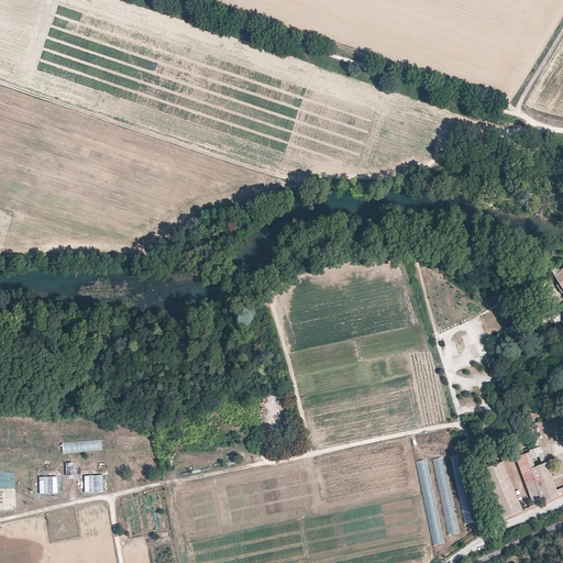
[(554,268),(551,272),(559,282),(562,288),(562,268),(561,271),(559,268),(556,271),(554,268)]
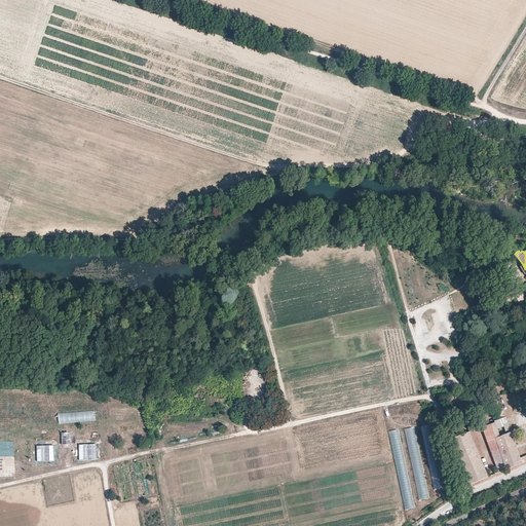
[(494,468),(496,473),(525,460),(525,455),(520,457),(516,447),(504,417),(495,395),(490,397),(498,416),(491,419),(491,422),(481,426),(497,467),(494,468)]
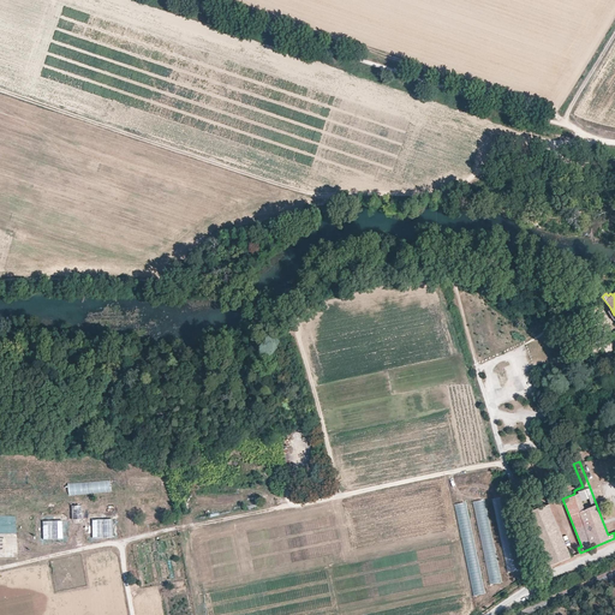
[(89,484),(69,484),(69,494),(100,493),(100,483),(89,483),(89,484)]
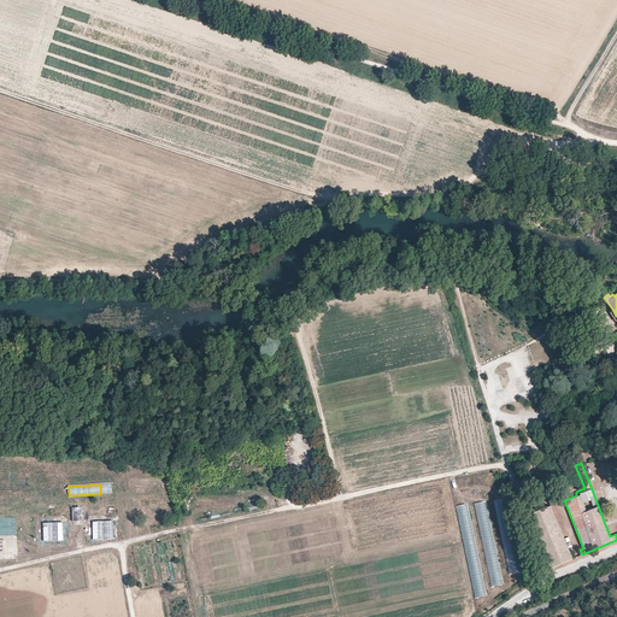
[(495,500),(509,575),(518,573),(506,499),(495,500)]
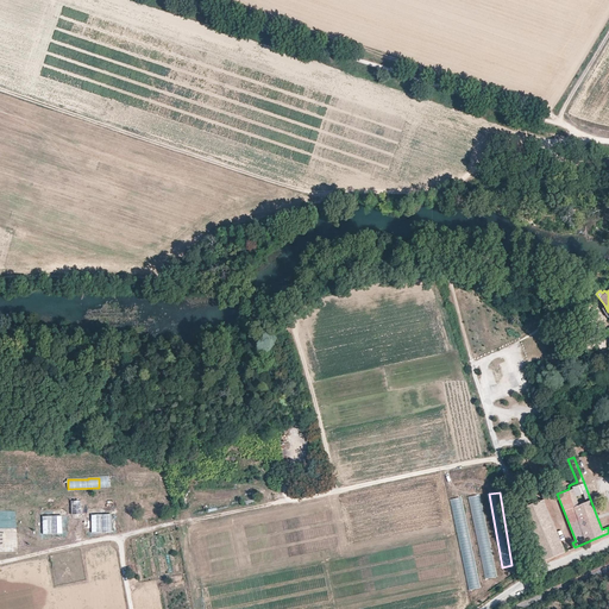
[(482,495),(471,496),(484,579),(495,577),(482,495)]
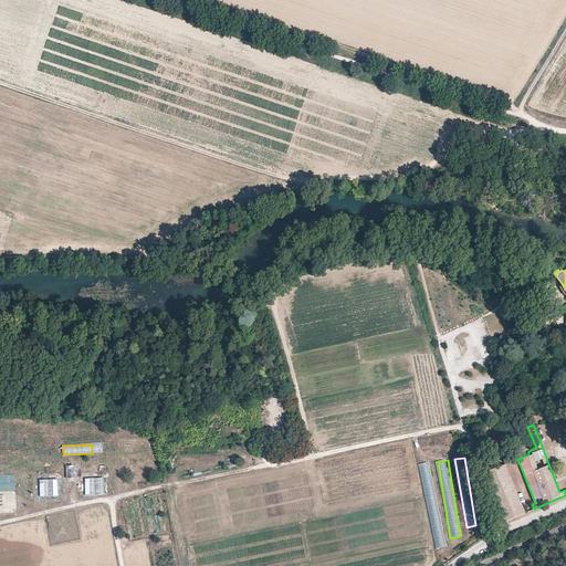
[(430,462),(420,464),(435,548),(444,547),(430,462)]
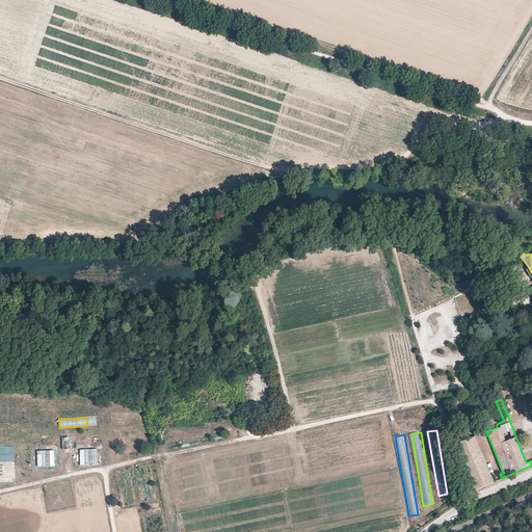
[(470,478),(474,489),(481,486),(497,480),(496,476),(493,477),(476,435),(456,444),(470,478)]
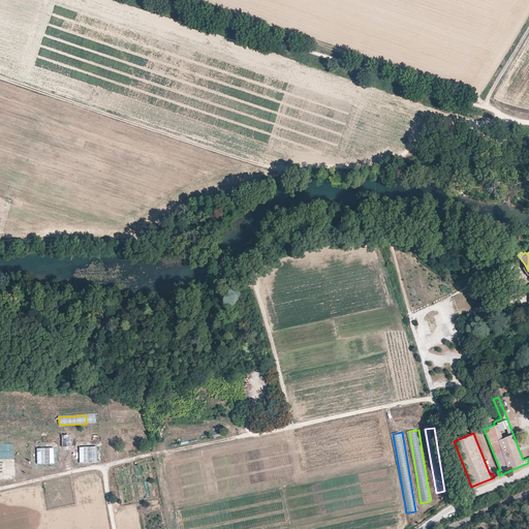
[(71,446),(70,435),(62,435),(62,447),(71,446)]
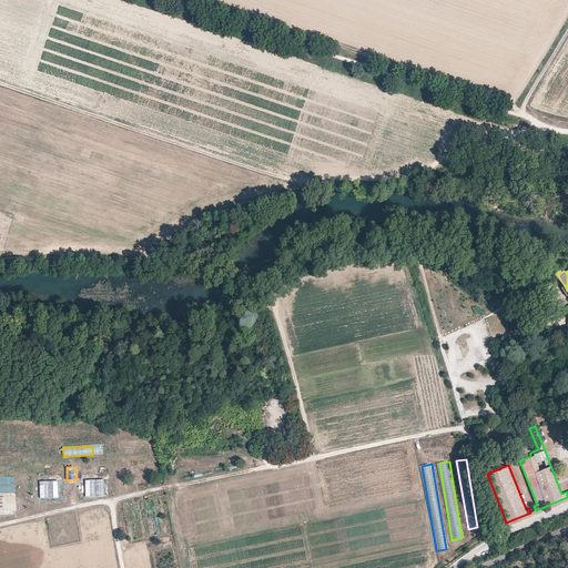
[(104,496),(104,479),(87,479),(87,496),(95,496),(104,496)]
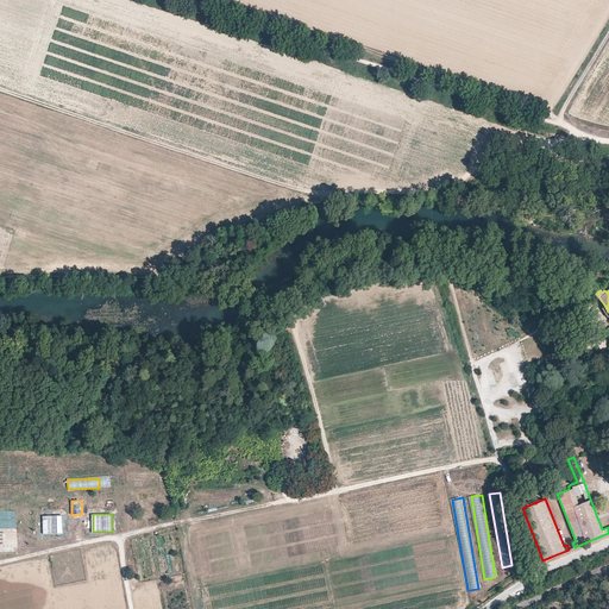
[(63,515),(43,516),(44,534),(63,534),(63,515)]
